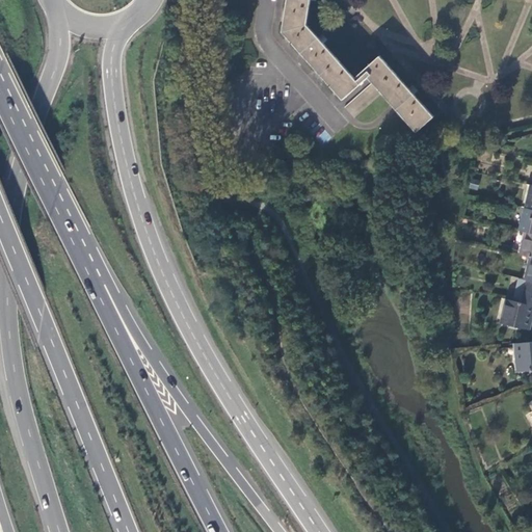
[(369,76),(415,128),(431,113),(414,94),(418,90),(415,87),(413,85),(408,88),(379,56),(353,78),(323,43),(327,40),(324,36),(322,33),(318,37),(307,25),(310,0),(313,0),(316,0),(287,0),(283,31),(342,99),(369,76)]
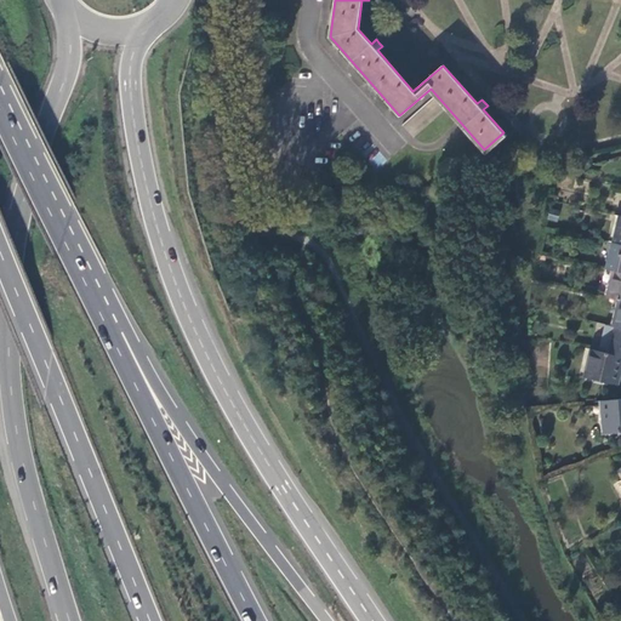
[(580,177),(584,165),(556,171),(580,177)]
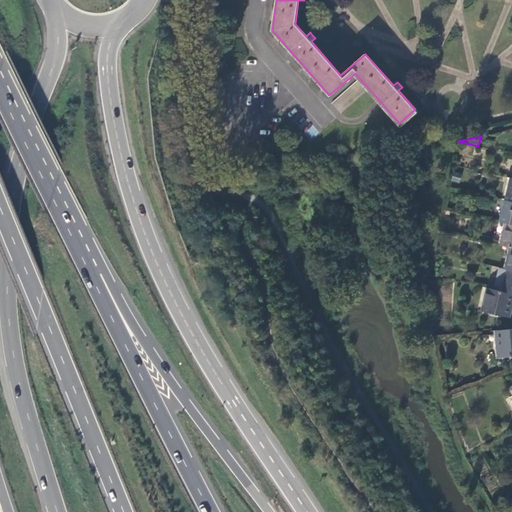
[(511,200),(505,199),(500,221),(506,223),(511,224),(511,200)]
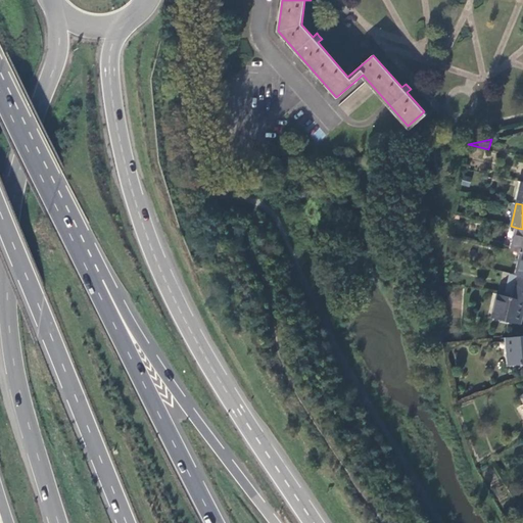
[(522,229),(517,228),(512,250),(521,252),(522,251),(522,229)]
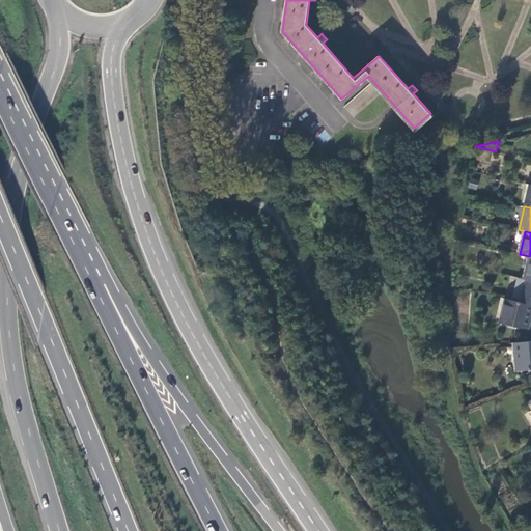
[(530,280),(524,279),(516,278),(512,301),(530,304),(530,280)]
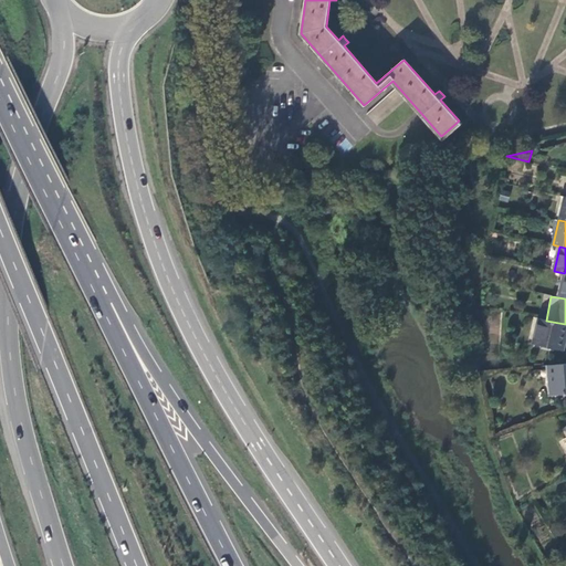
[(565,324),(546,321),(537,318),(532,342),(563,349),(565,333),(565,324)]
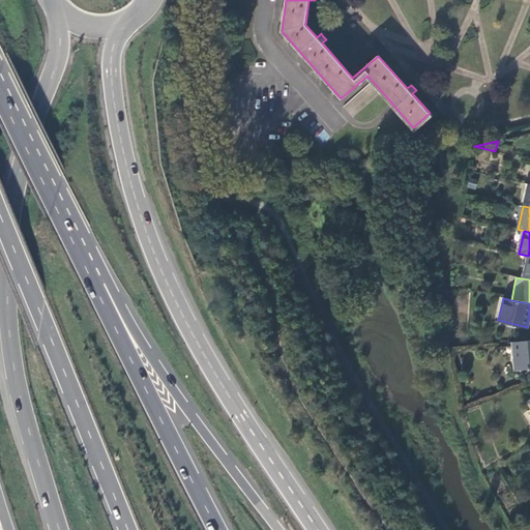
[(529,341),(505,343),(506,347),(511,347),(512,354),(514,354),(516,372),(529,370),(529,341)]
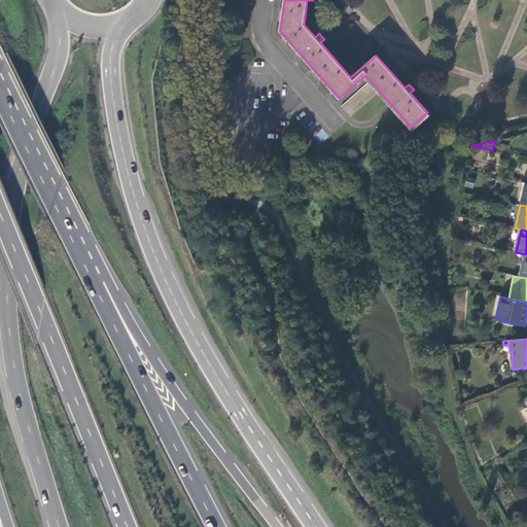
All buildings are outlined.
